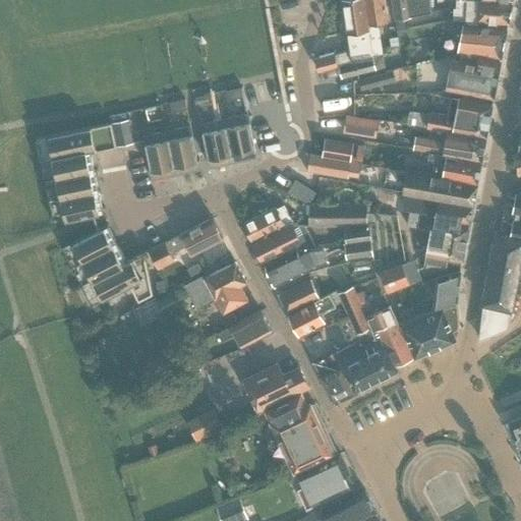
[(372,57),(371,55),(363,0),(341,0),(347,34),(348,34),(350,50),(334,55),(334,54),(314,59),(319,71),(337,66),(339,66),(372,57)]
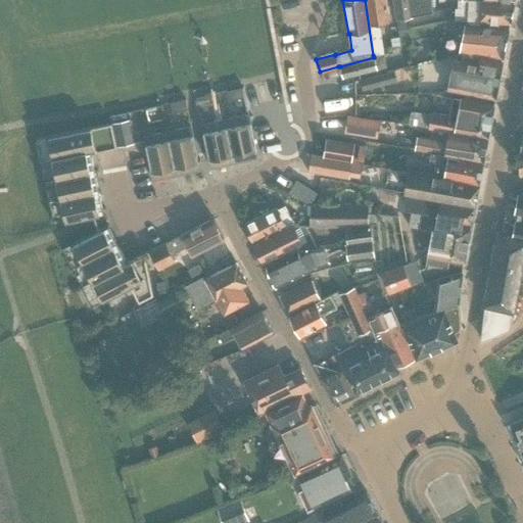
[(365,0),(373,55),(383,53),(379,24),(388,22),(384,0),(365,0)]
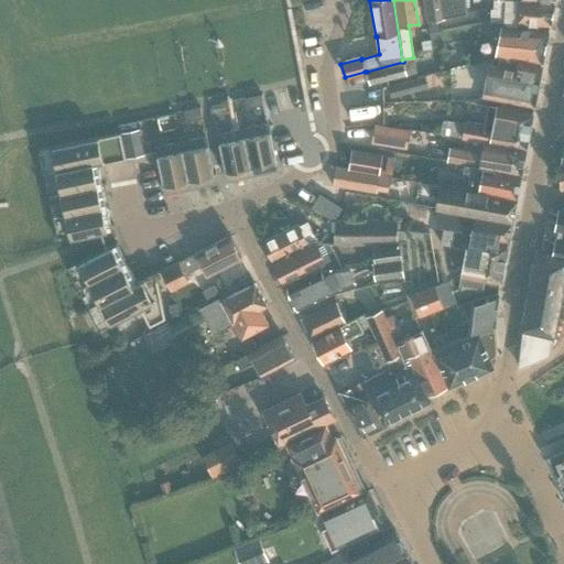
[(424,0),(427,21),(446,19),(443,0),(424,0)]
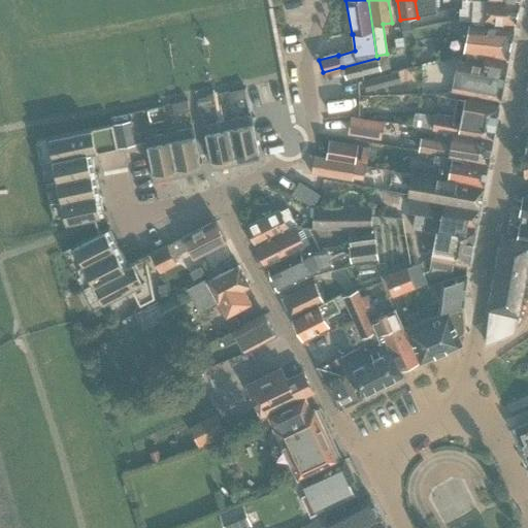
[(515,24),(519,2),(501,0),(462,0),(462,8),(460,8),(459,20),(515,24)]
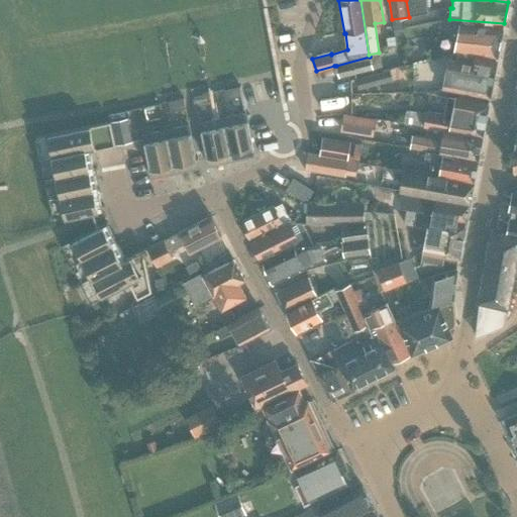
[(497,58),(503,27),(459,25),(454,50),(497,58)]
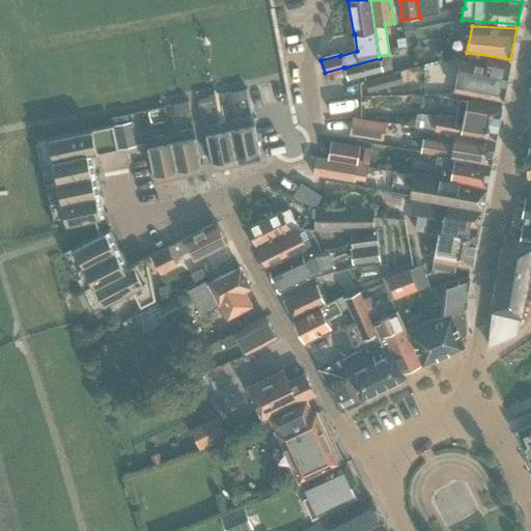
[(407,39),(398,40),(399,48),(408,47),(407,39)]
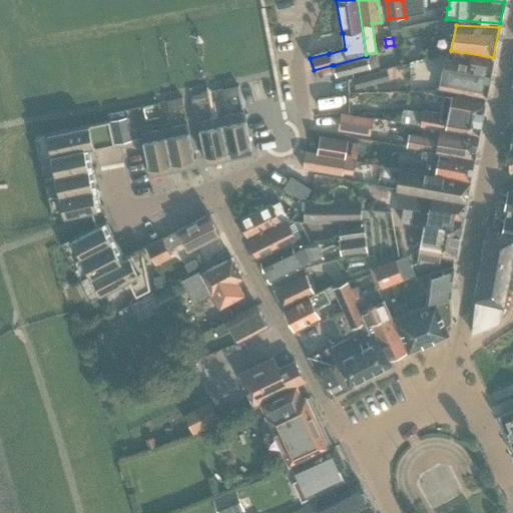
[(367,56),(334,65),(337,77),(379,66),(376,54),(367,56)]
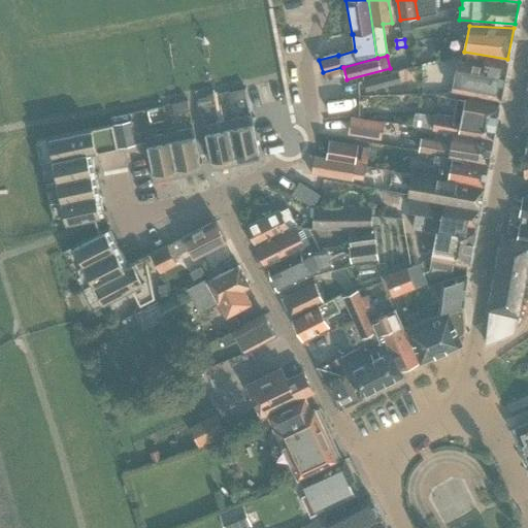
[(458,61),(456,70),(503,79),(507,60),(485,56),(483,66),(458,61)]
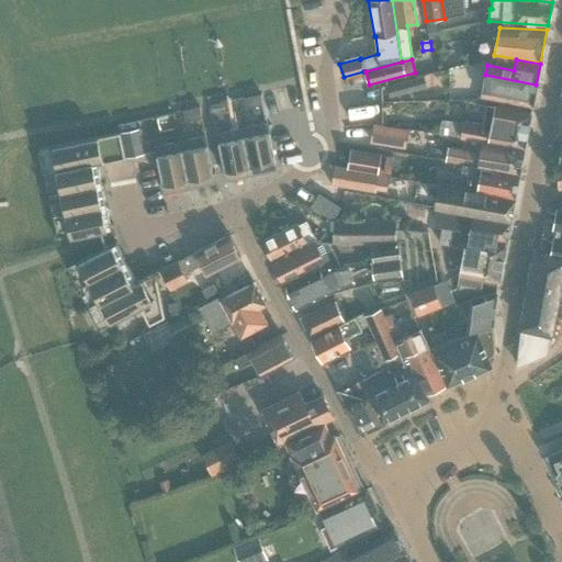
[(426,90),(423,77),(388,86),(391,98),(426,90)]
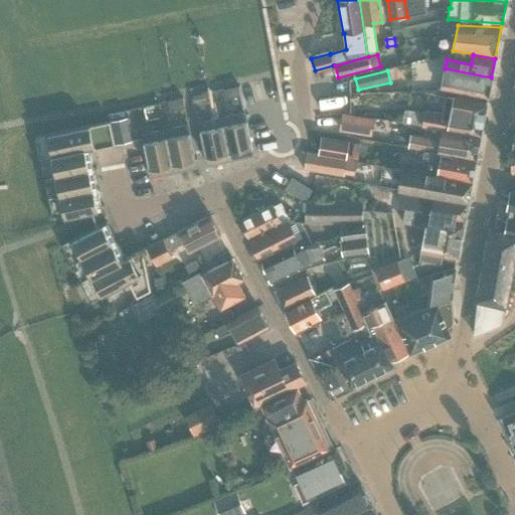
[(259,84),(265,109),(276,106),(269,81),(259,84)]
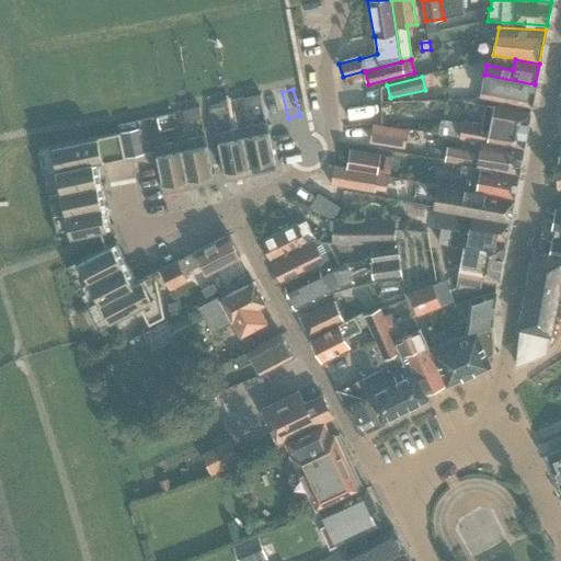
[(263,104),(261,93),(243,98),(245,109),(263,104)]
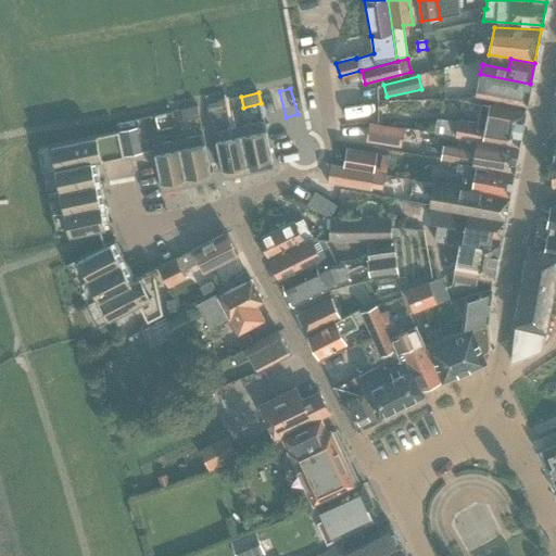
[(226,111),(224,100),(207,103),(210,114),(226,111)]
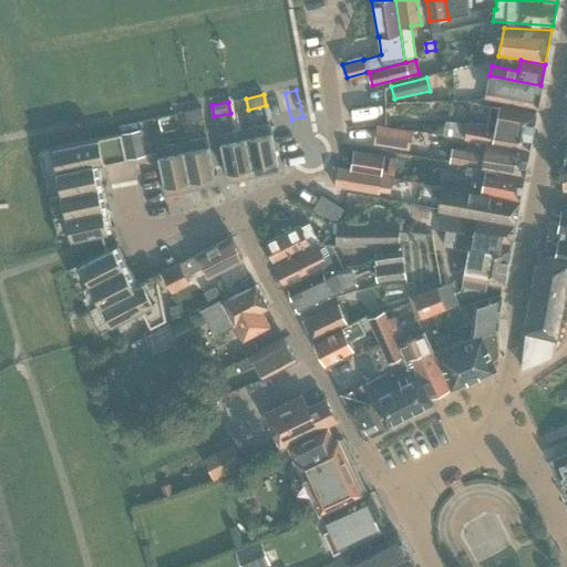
[(528,150),(536,113),(500,106),(493,138),(488,137),(490,127),(466,124),(466,125),(445,122),(443,135),(528,150)]
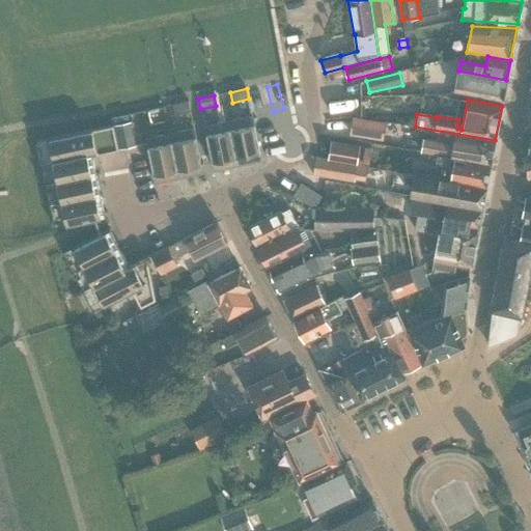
[(190,111),(188,101),(173,104),(175,114),(190,111)]
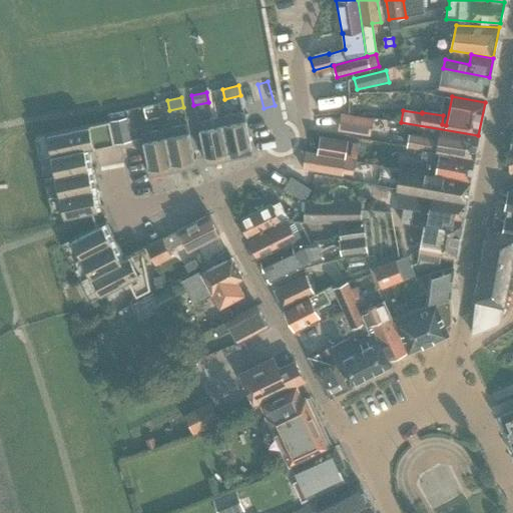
[(152,114),(150,104),(135,107),(137,117),(152,114)]
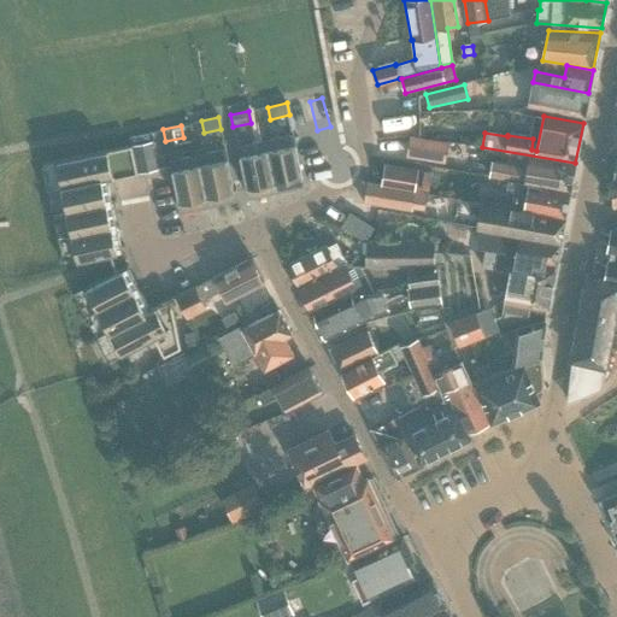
[(265,141),(276,192),(305,186),(293,135),(265,141)]
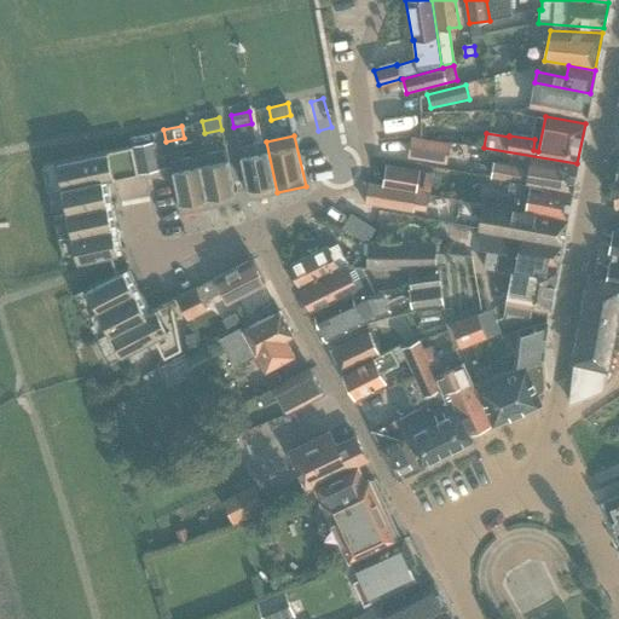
[(450,142),(410,136),(408,156),(446,163),(450,142)]
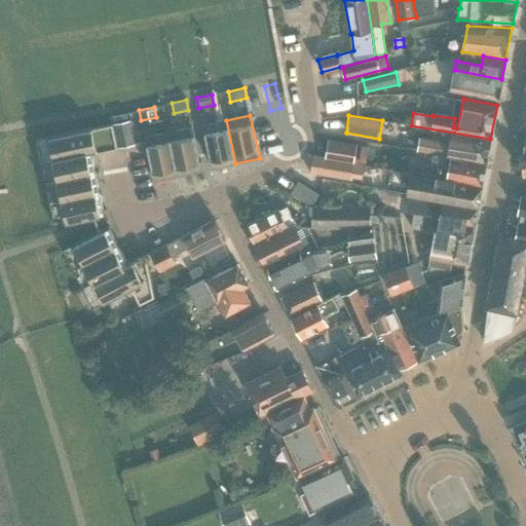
[(212,168),(235,163),(226,120),(202,125),(212,168)]
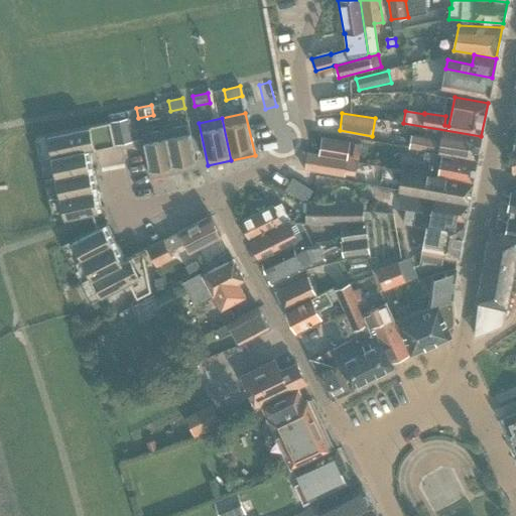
[(130,141),(126,119),(112,122),(117,144),(130,141)]
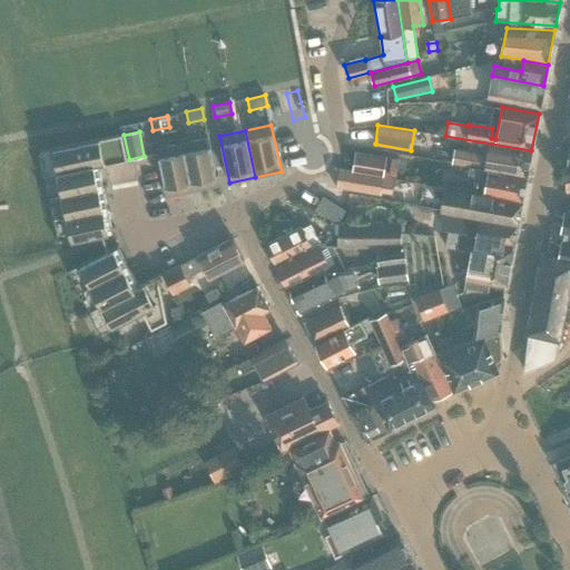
[(98,164),(104,163),(104,166),(127,160),(121,134),(52,149),(50,149),(55,173),(98,164)]
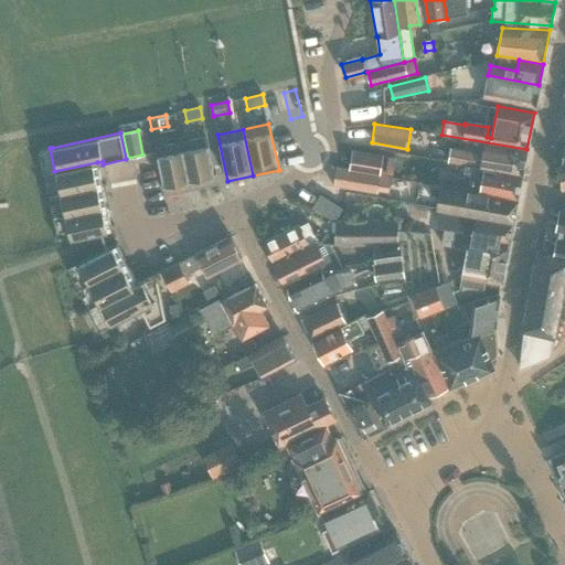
[(206,137),(181,142),(191,189),(216,183),(206,137)]
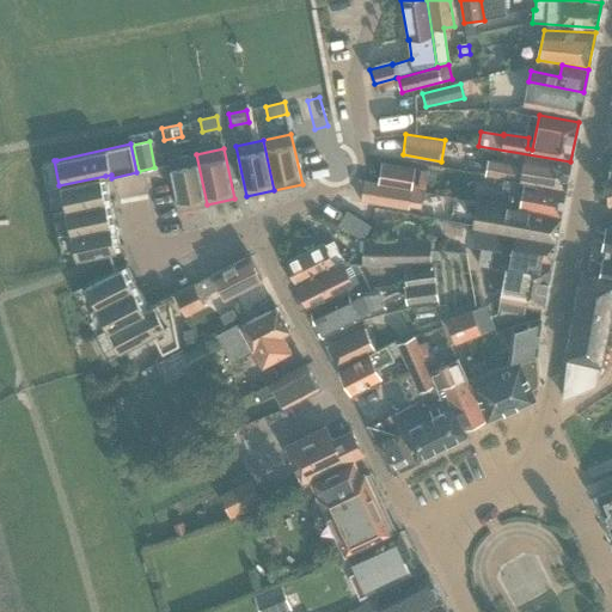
[(207,204),(196,154),(169,160),(179,210),(207,204)]
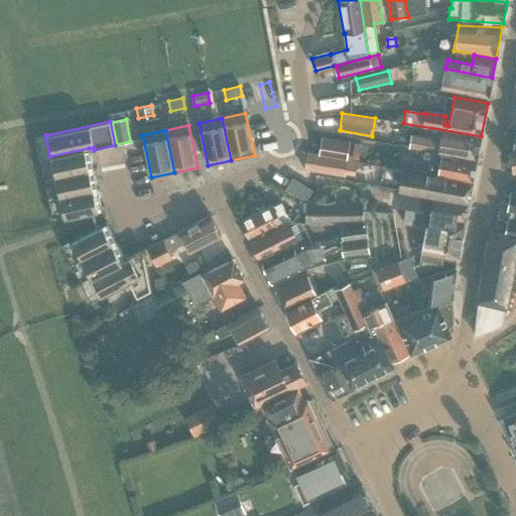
[(477,159),(481,136),(443,130),(441,141),(411,136),(410,147),(477,159)]
